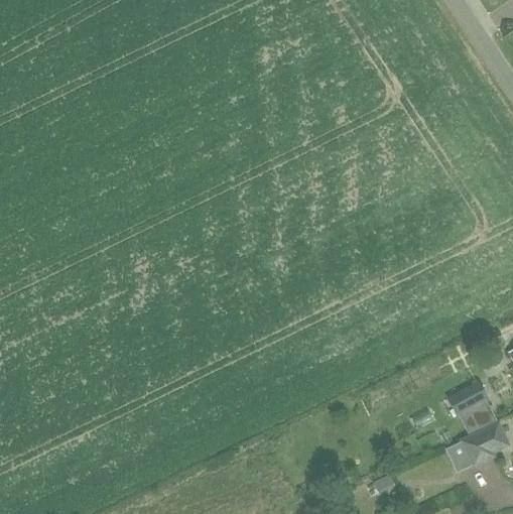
[(476,381),(446,396),(466,432),(495,417),(476,381)]
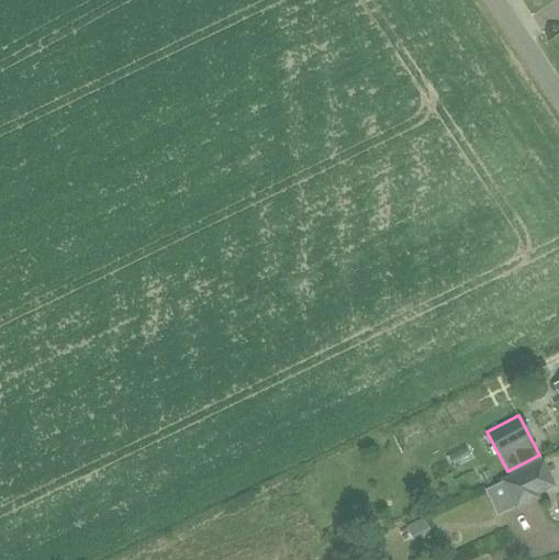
[(470,444),(449,458),(457,468),(478,455),(470,444)]
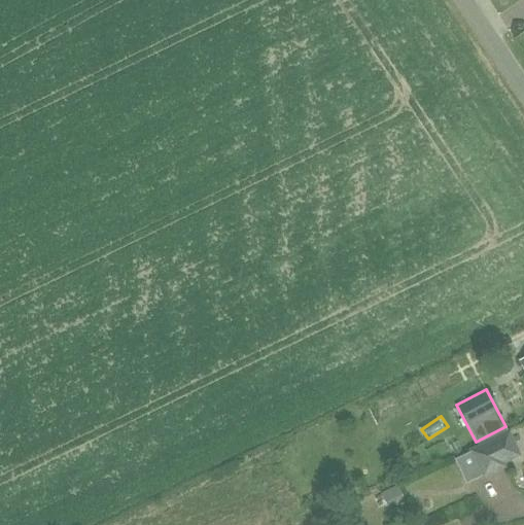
[(466,476),(501,459),(518,451),(509,431),(457,456),(466,476)]
